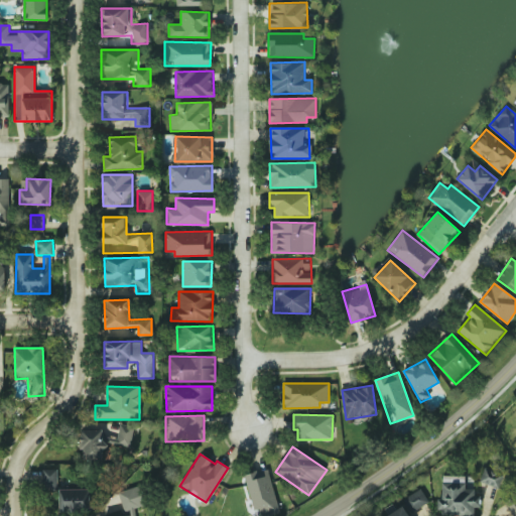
[(503,474),(484,468),(480,483),(499,488),(503,474)]
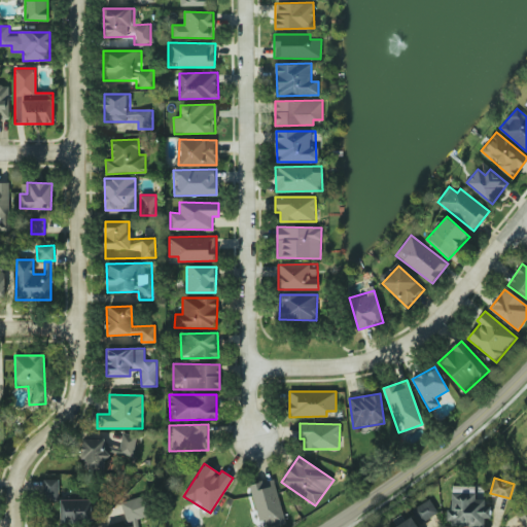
[(255,511),(250,512),(254,526),(278,526),(285,525),(274,479),(249,485),(255,511)]
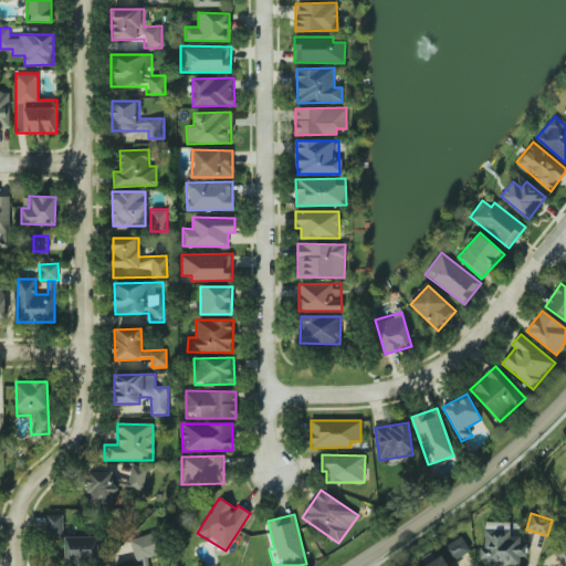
[(46,537),(63,536),(63,515),(46,515),(46,537)]
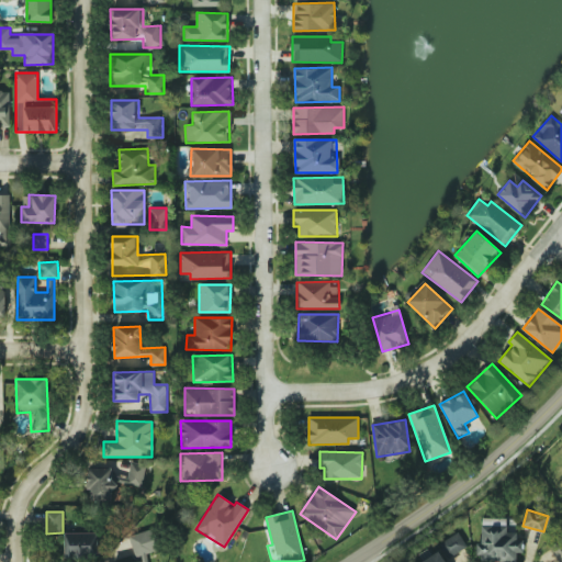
[(515,518),(480,518),(479,561),(516,561),(516,553),(523,553),(523,543),(515,543),(515,518)]
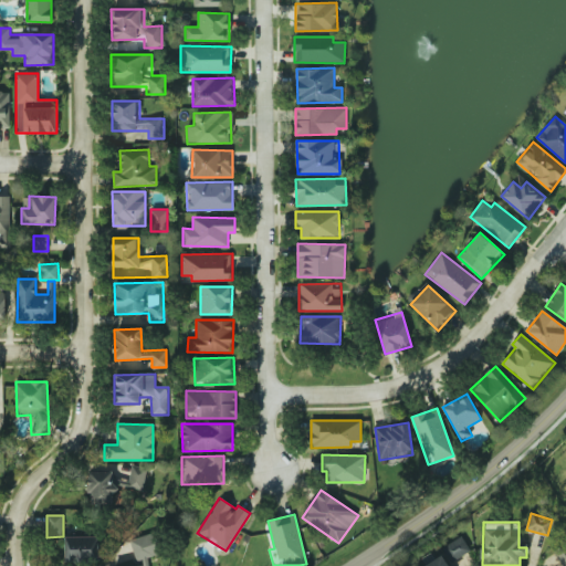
[(148,565),(148,556),(160,555),(159,534),(132,536),(134,565),(121,565),(148,565)]
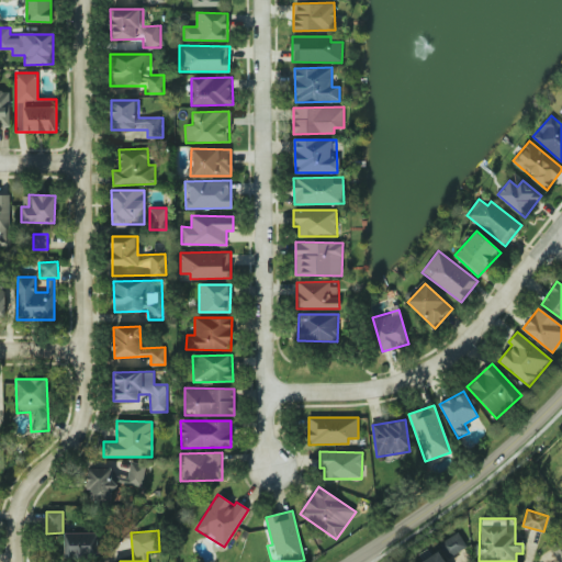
[(439,543),(448,559),(468,547),(458,531),(439,543)]
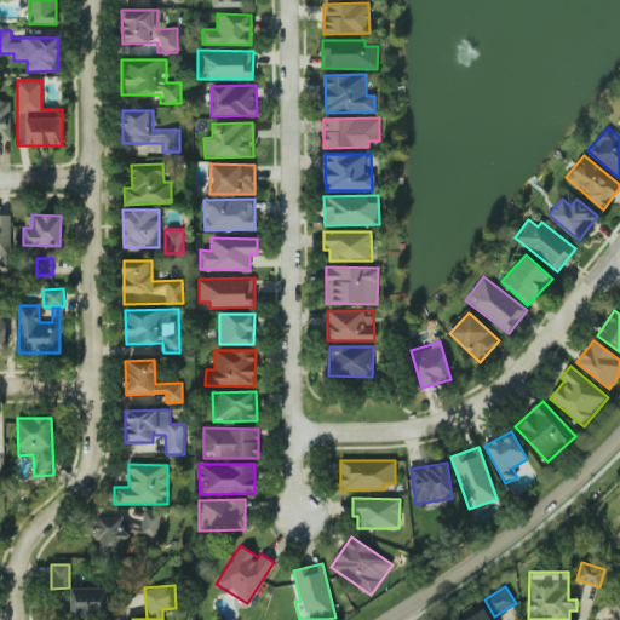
[(70,615),(107,616),(108,587),(72,587),(70,615)]
